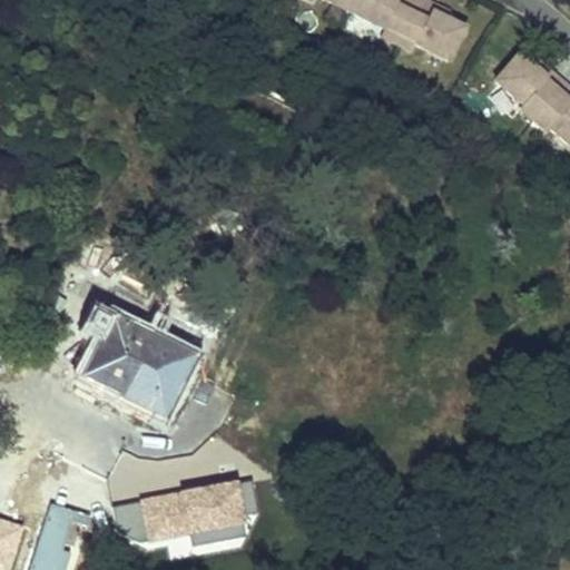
[(434,7),(421,0),(323,0),(384,30),(385,27),(400,35),(415,42),(414,45),(448,61),(464,29),(445,20),(431,12),(434,7)]
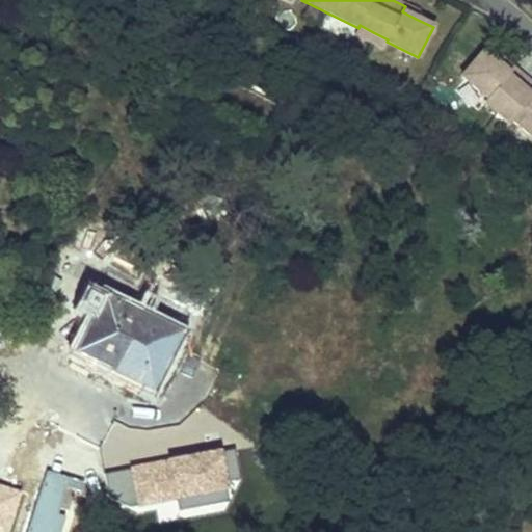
[(418,12),(405,6),(402,11),(416,19),(418,12)]
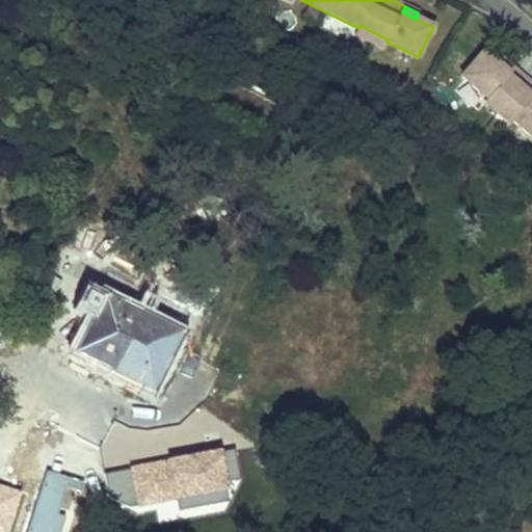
[(369,43),(373,32),(360,25),(358,28),(355,35),(369,43)]
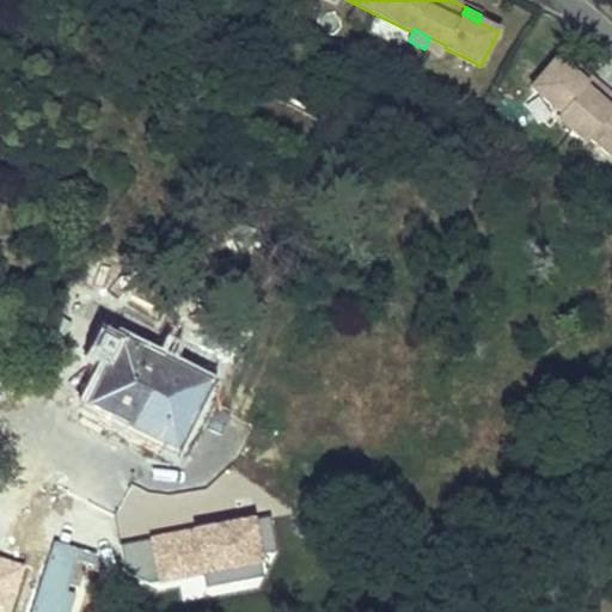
[(445,48),(446,46),(429,37),(424,49),(440,56),(445,48)]
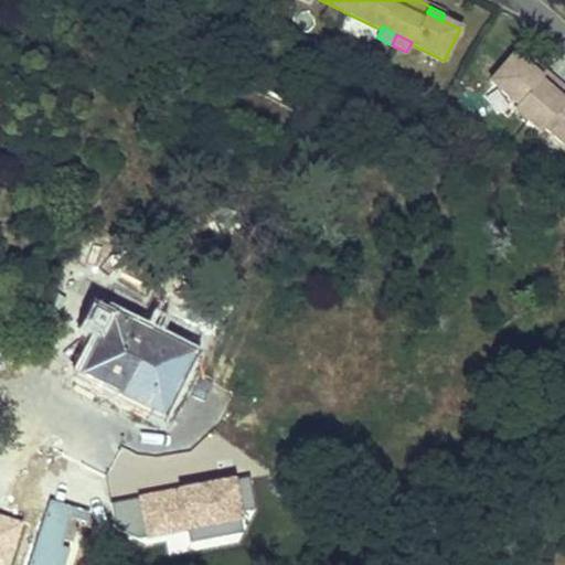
[(564,89),(545,73),(541,77),(513,54),(490,82),(518,105),(519,106),(521,104),(533,115),(546,126),(544,128),(545,129),(564,146),(564,89)]
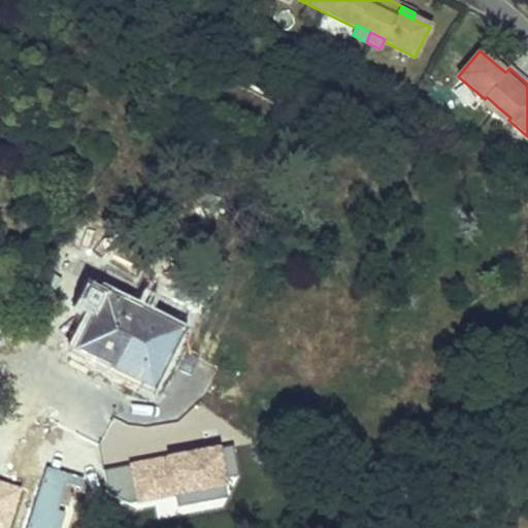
[(276,105),(281,97),(271,92),(267,101),(276,105)]
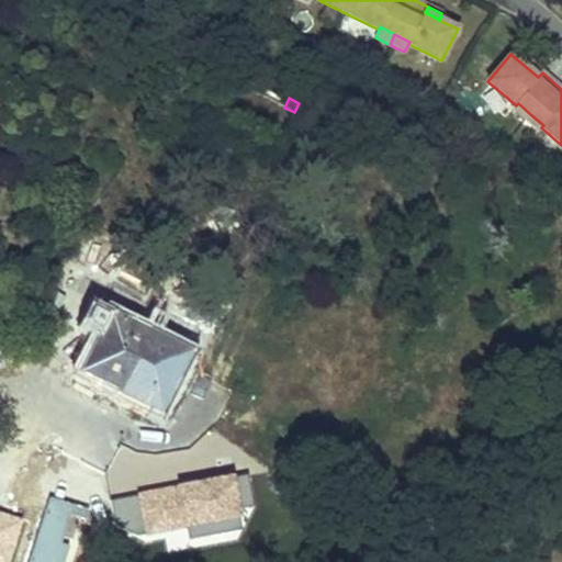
[(524,123),(530,114),(518,103),(516,105),(515,104),(509,111),(524,123)]
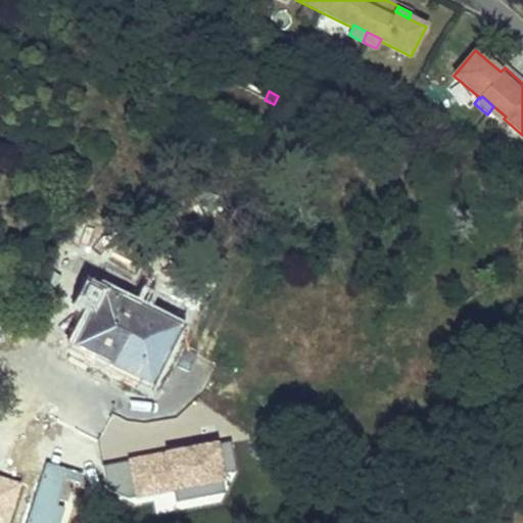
[(504,119),(506,116),(493,106),(487,114),(500,126),(505,120),(504,119)]
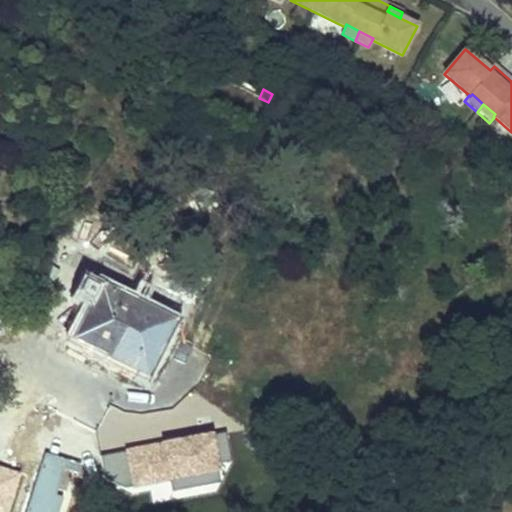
[(145,377),(173,321),(100,285),(97,290),(83,283),(76,298),(89,305),(72,341),(145,377)]
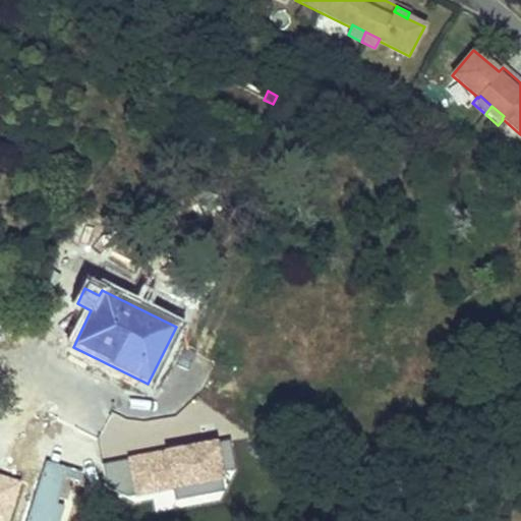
[(218,440),(165,449),(165,450),(128,457),(128,460),(106,465),(112,498),(134,494),(135,495),(174,487),(176,499),(224,489),(222,479),(225,478),(224,470),(233,468),(228,440),(219,442),(218,440)]
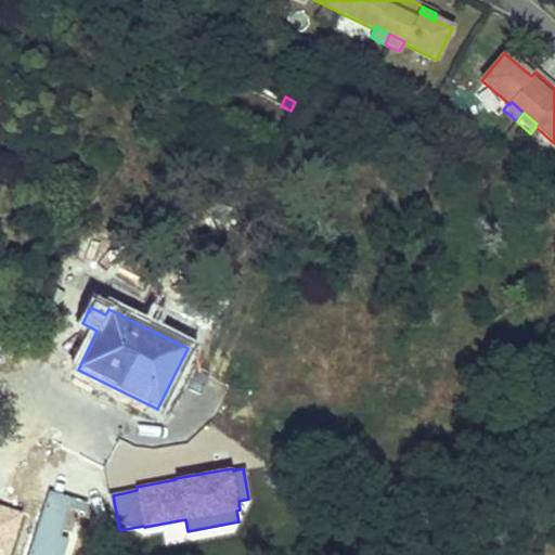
[(79,501),(50,491),(28,554),(62,554),(68,539),(62,537),(64,528),(69,530),(79,501)]
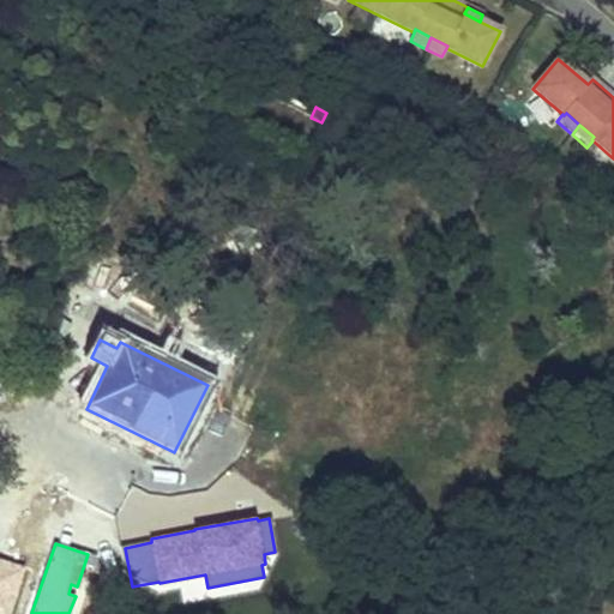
[(0,613),(12,613),(28,567),(0,559),(0,613)]
